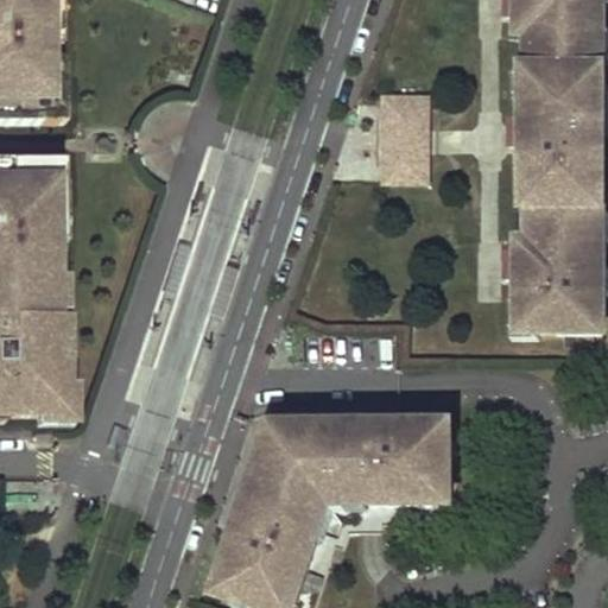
[(0,0),(0,127),(62,127),(61,0),(0,0)]
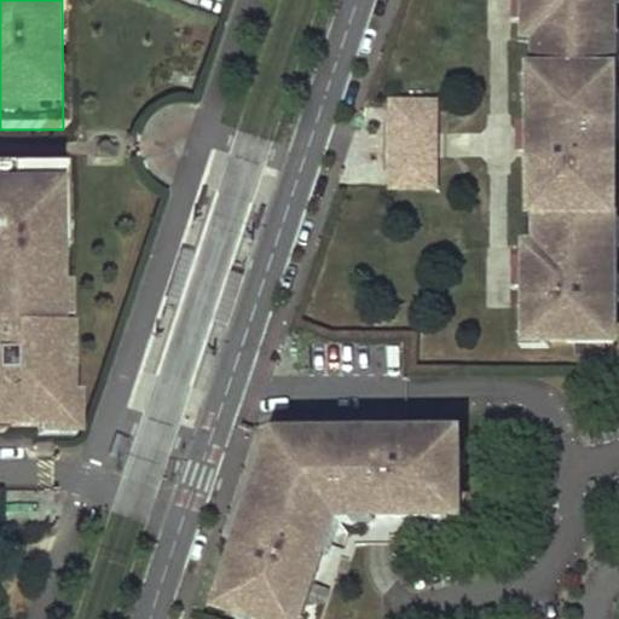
[(526,0),(514,0),(515,25),(526,25),(526,0)]
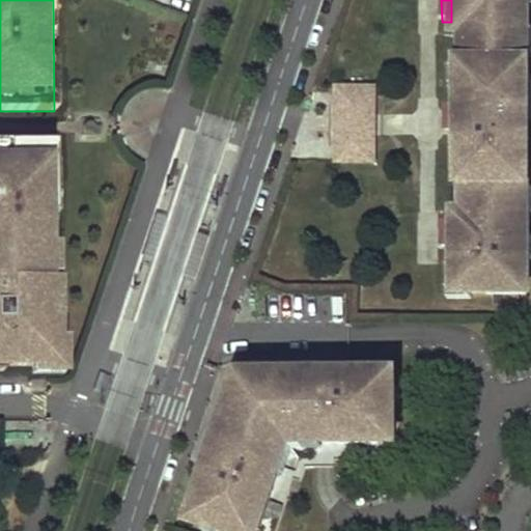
[(451,0),(451,22),(452,32),(460,32),(460,61),(456,61),(457,109),(457,137),(457,155),(462,155),(462,213),(453,213),(453,224),(453,252),(453,295),(527,294),(526,278),(524,277),(524,262),(522,262),(522,216),(524,216),(524,206),(526,206),(526,117),(519,117),(519,61),(525,61),(525,42),(523,42),(523,30),(521,30),(520,0),(451,0)]
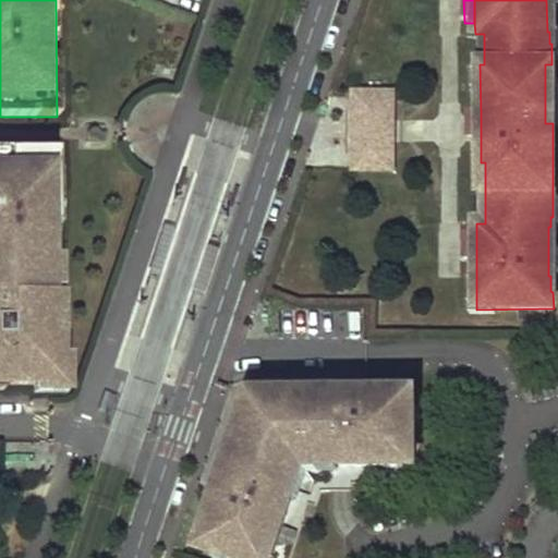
[(392,91),(353,91),(352,123),(391,123),(392,91)]
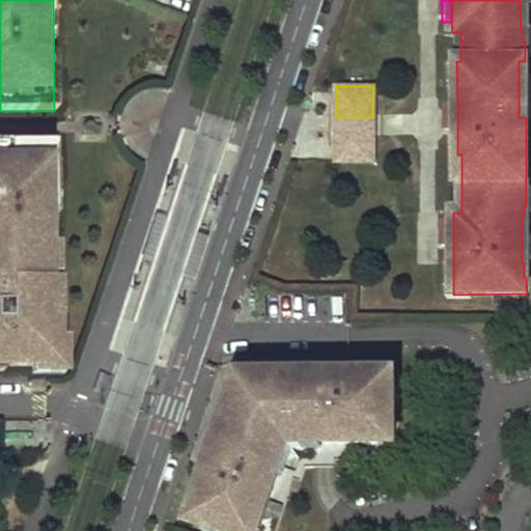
[(457,109),(446,109),(446,123),(446,137),(457,137),(457,109)]
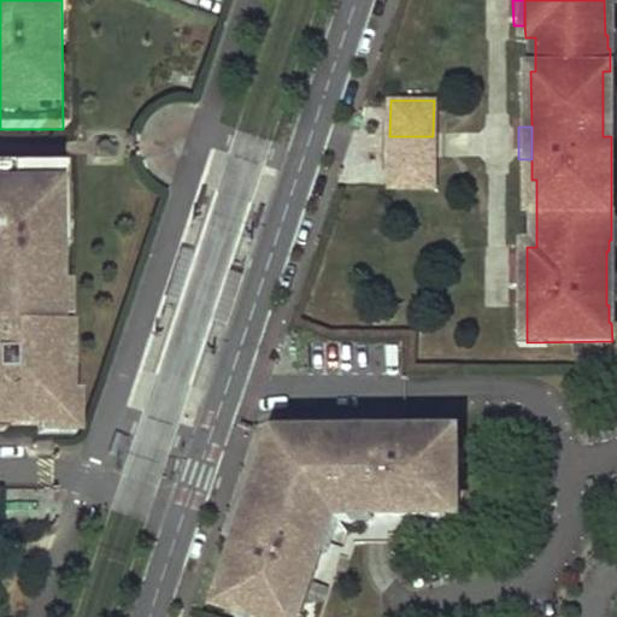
[(433,136),(389,136),(389,144),(389,150),(433,151),(433,144),(433,136)]
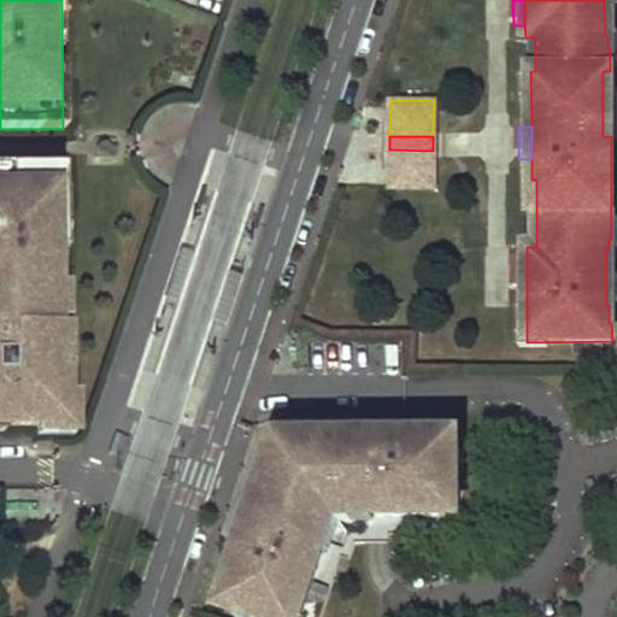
[(433,151),(389,150),(389,186),(433,186),(433,151)]
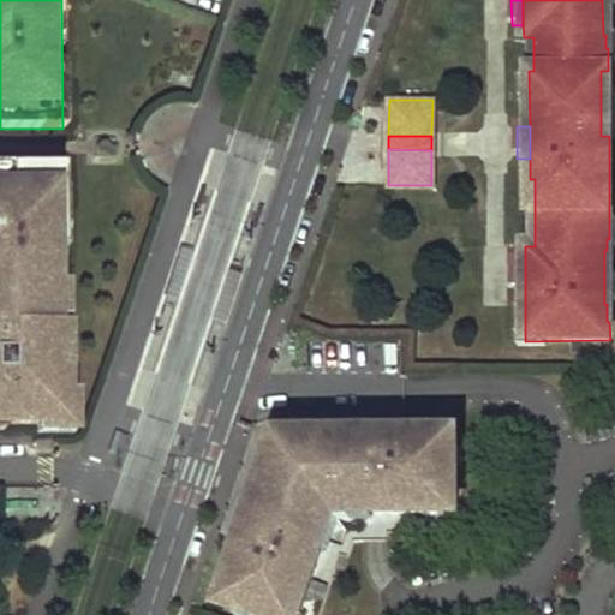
[(63,165),(0,165),(0,424),(36,425),(36,434),(73,434),(73,395),(64,396),(63,165)]
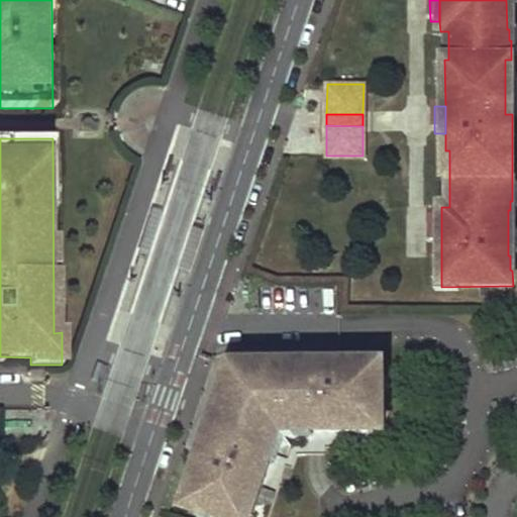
[(431,245),(441,245),(441,218),(431,218),(431,245)]
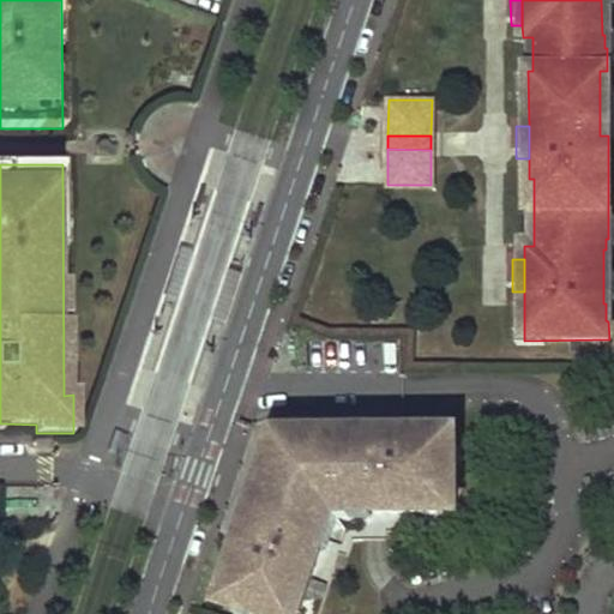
[(236,547),(220,600),(247,608),(246,613),(293,613),(294,612),(299,613),(301,613),(317,569),(302,564),(305,555),(319,560),(325,540),(319,537),(329,507),(361,507),(361,515),(381,515),(381,500),(391,500),(391,515),(439,515),(439,507),(456,507),(456,463),(451,463),(450,433),(396,433),(396,441),(362,441),(362,433),(275,433),(247,515),(256,518),(246,551),(236,547)]
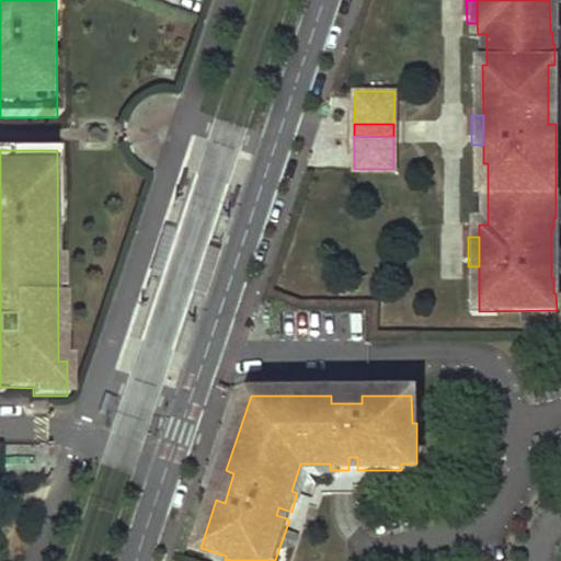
[(233,473),(226,470),(216,500),(225,503),(233,473)]
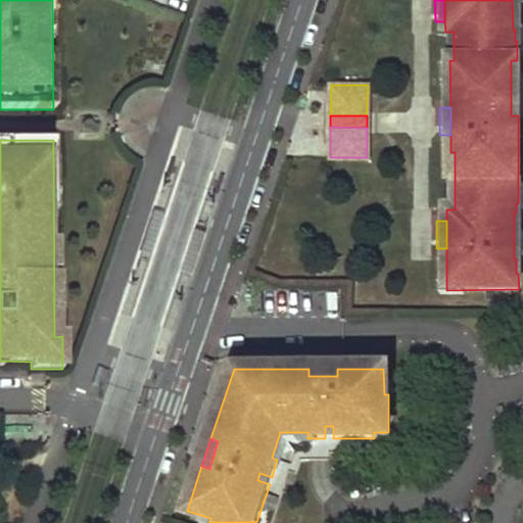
[(272,477),(259,473),(257,480),(270,484),(272,477)]
